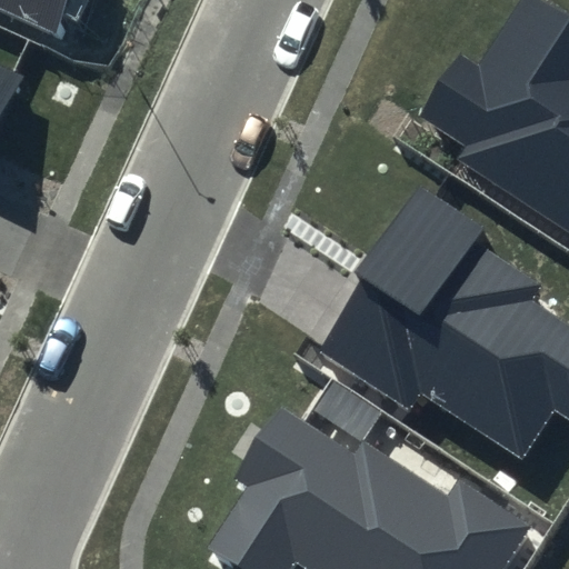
[(0,0),(0,12),(51,37),(68,0),(0,0)]
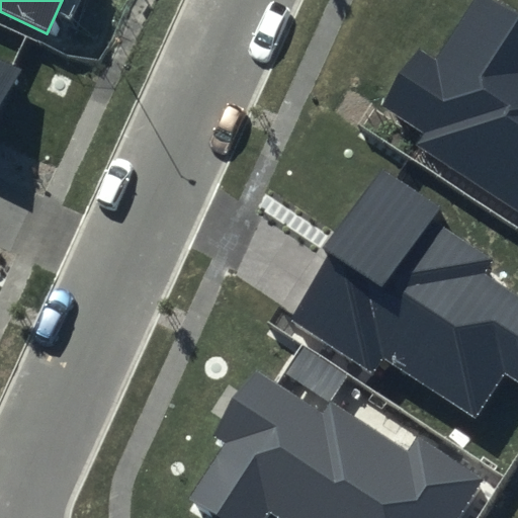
[(517,18),(489,0),(472,0),(433,61),(415,49),(379,101),(425,132),(417,143),(517,209),(517,18)]
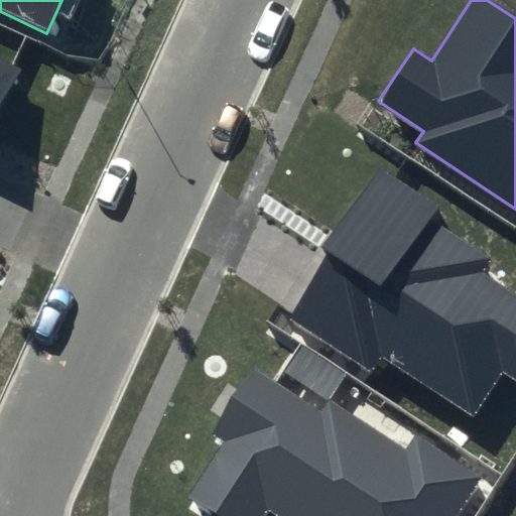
[(0,125),(25,68),(0,56),(0,125)]
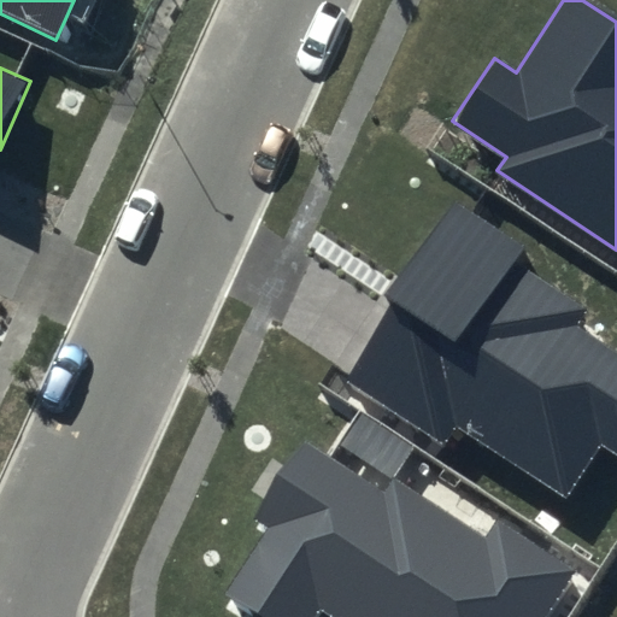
[(521,248),(453,203),(338,376),(444,446),(454,429),(564,501),(600,448),(616,459),(616,351),(576,324),(585,312),(511,263),(521,248)]
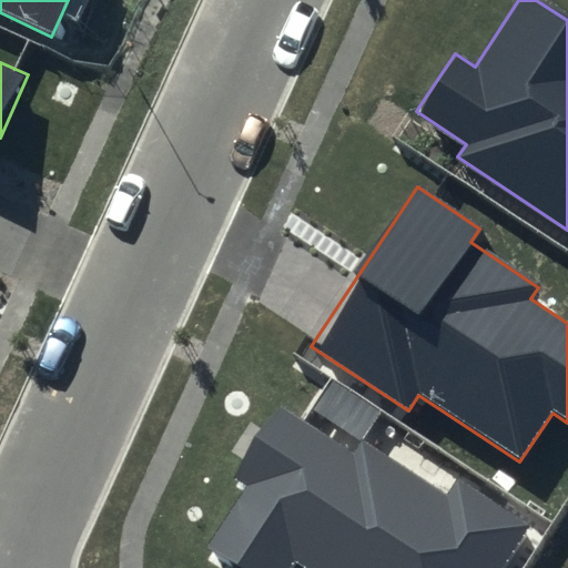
[(353,449),(279,402),(231,474),(247,485),(208,546),(241,567),(286,567),(294,557),(310,567),(499,567),(529,524),(456,476),(445,494),(361,437),(353,449)]
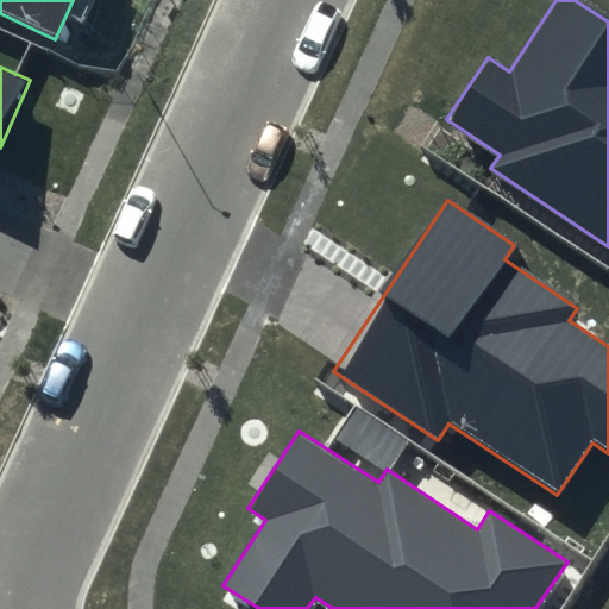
All buildings are outlined.
